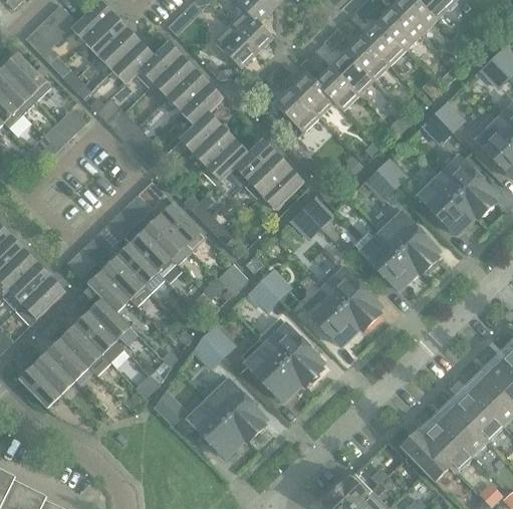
[(84,41),(112,14),(98,0),(96,0),(75,20),(70,26),(84,41)]
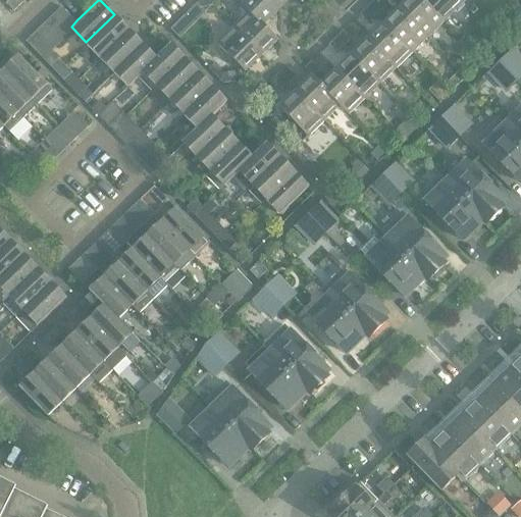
[(277,5),(272,0),(237,0),(247,10),(259,22),(260,22),(277,5)]
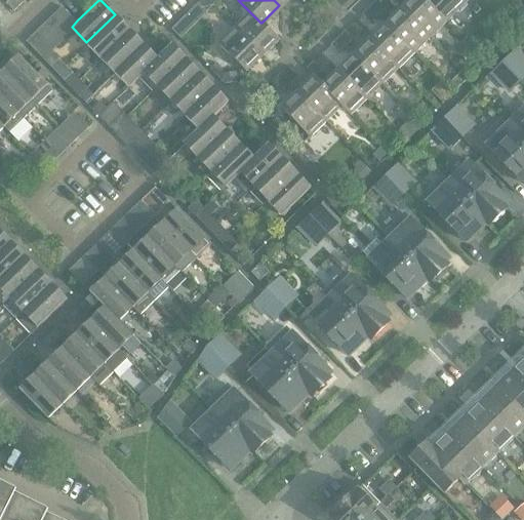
[(383,6),(377,0),(372,0),(367,4),(375,12),(383,6)]
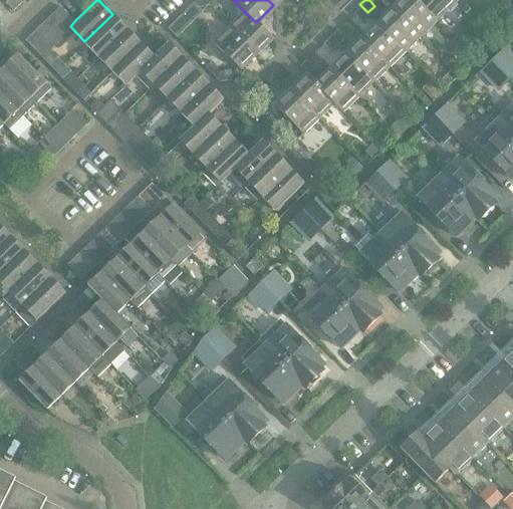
[(434,17),(417,0),(398,0),(393,5),(419,31),(434,17)]
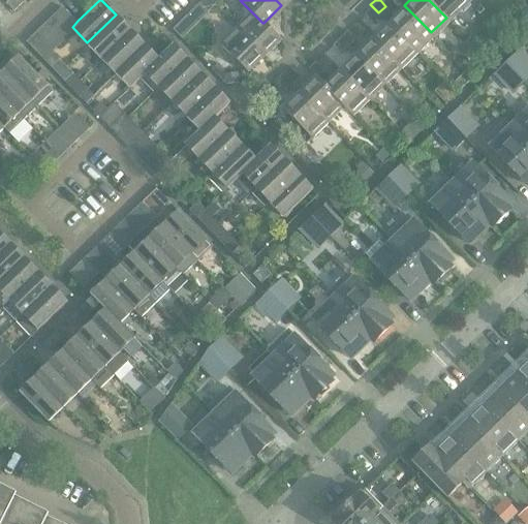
[(446,18),(464,0),(429,0),(446,18)]
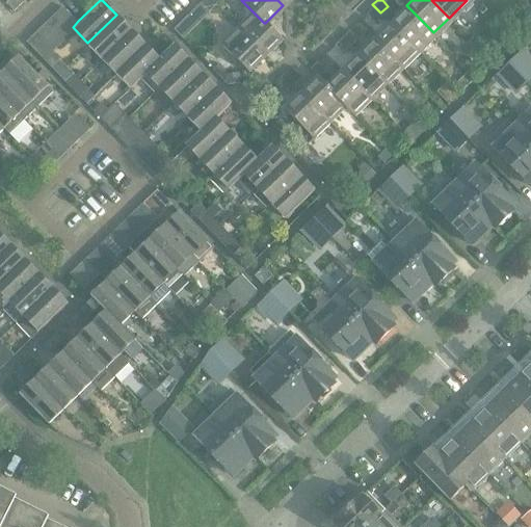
[(78,21),(71,14),(61,3),(53,12),(70,30),(73,27),(78,21)]
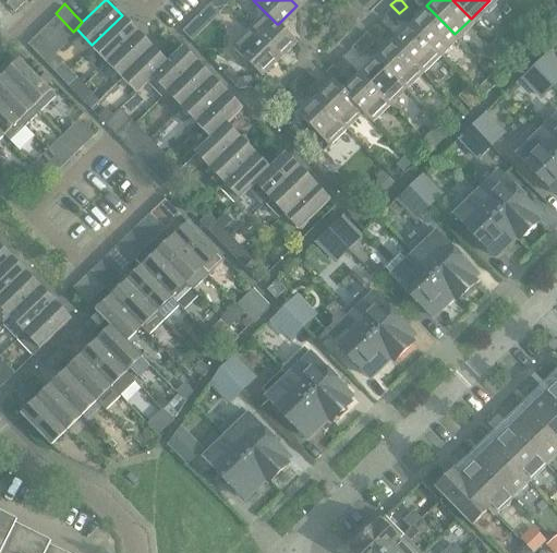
[(399,13),(390,4),(383,12),(390,21),(399,13)]
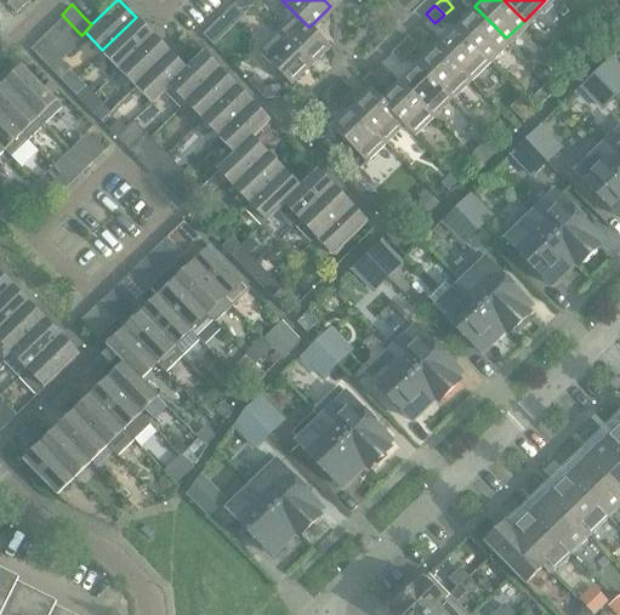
[(506,38),(475,6),(454,26),(487,57),(506,38)]
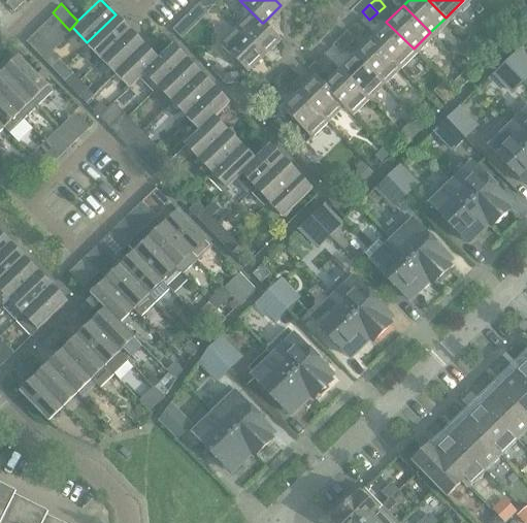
[(277,37),(263,23),(262,23),(250,10),(234,26),(261,53),(277,37)]
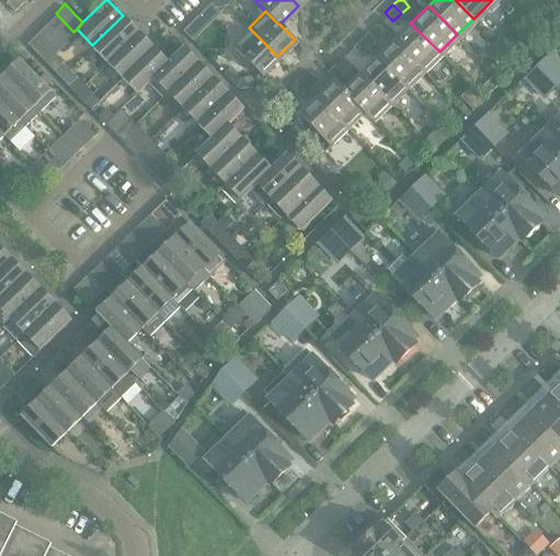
[(73,32),(56,13),(46,22),(64,41),(73,32)]
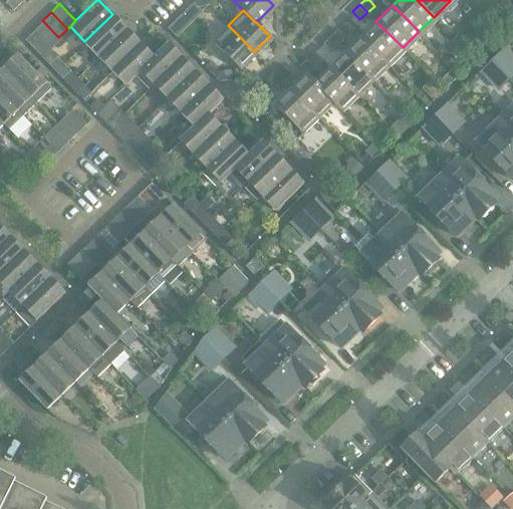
[(97,54),(125,28),(112,14),(84,41),(97,54)]
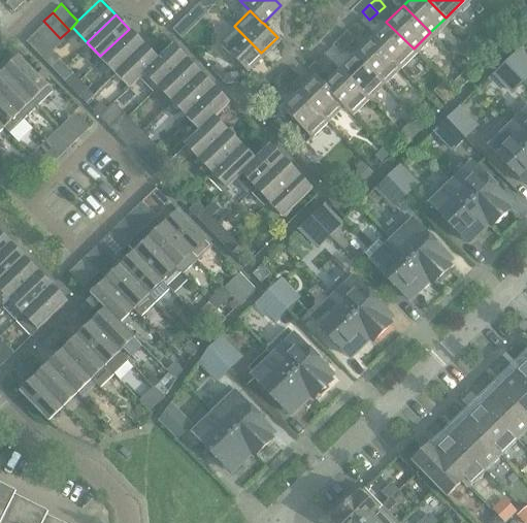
[(60,38),(43,21),(34,29),(51,46),(60,38)]
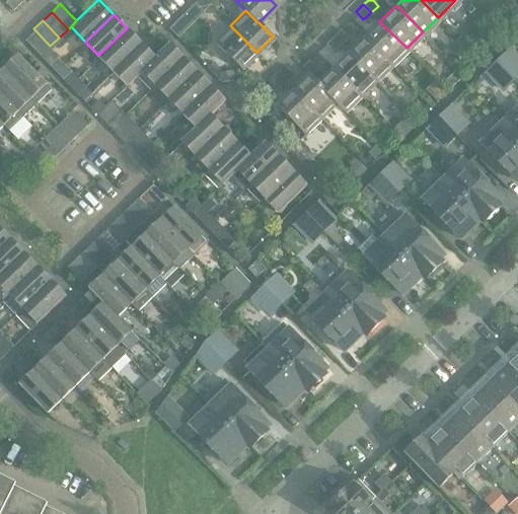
[(407,48),(379,21),(362,38),(389,65),(407,48)]
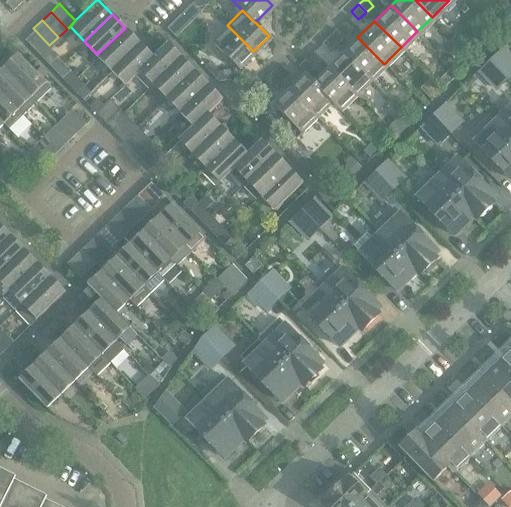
[(253,51),(227,25),(211,39),(238,67),(253,51)]
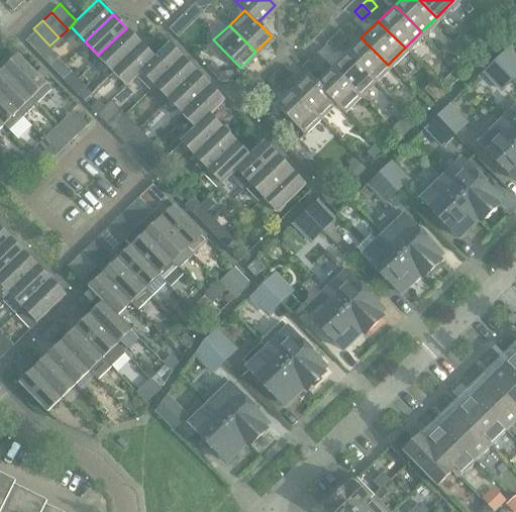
[(345,35),(337,26),(330,33),(338,42),(345,35)]
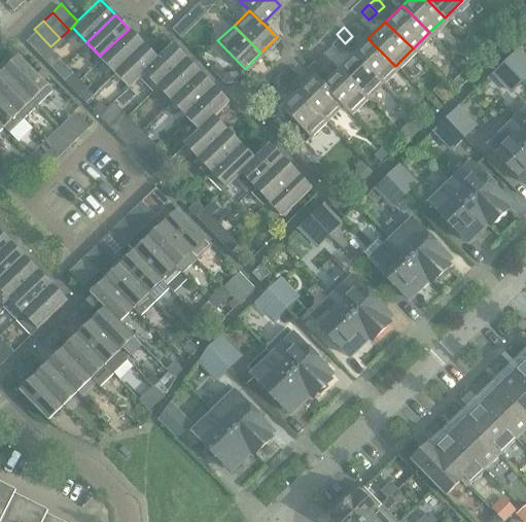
[(50,46),(34,29),(25,38),(42,55),(49,47),(50,46)]
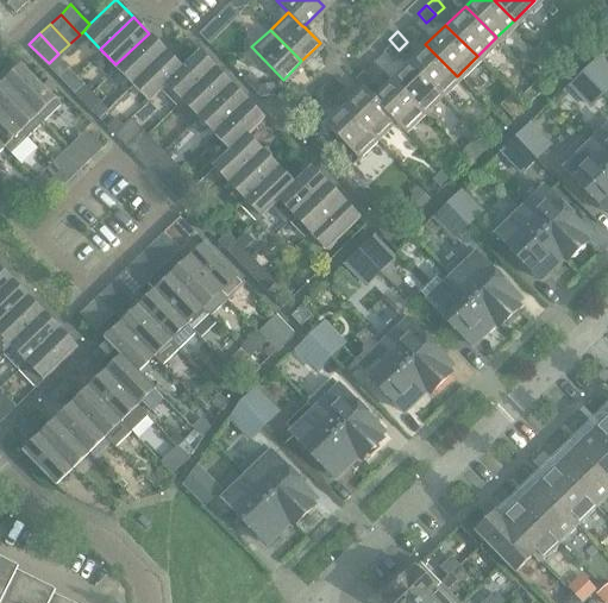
[(132,81),(164,50),(149,33),(116,64),(132,81)]
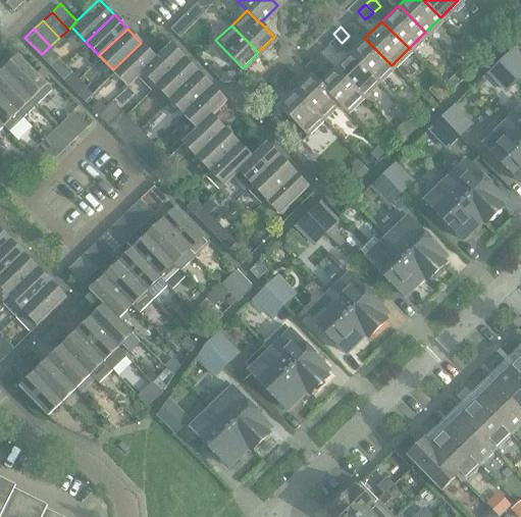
[(342,43),(333,34),(326,41),(334,50),(342,43)]
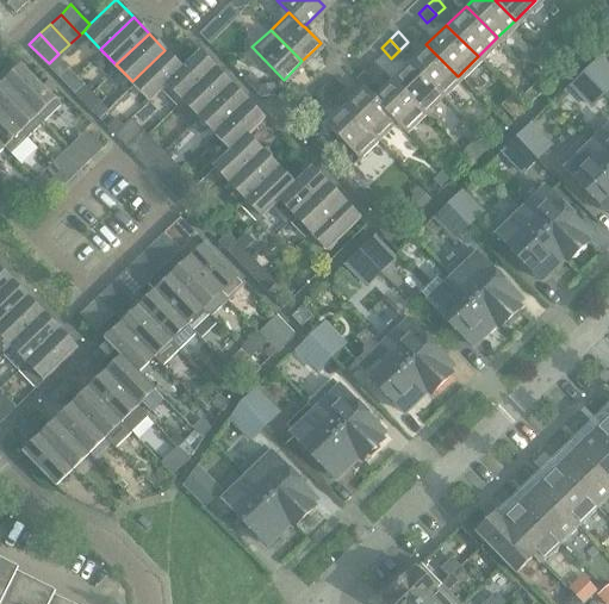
[(458,76),(426,44),(408,62),(440,94),(458,76)]
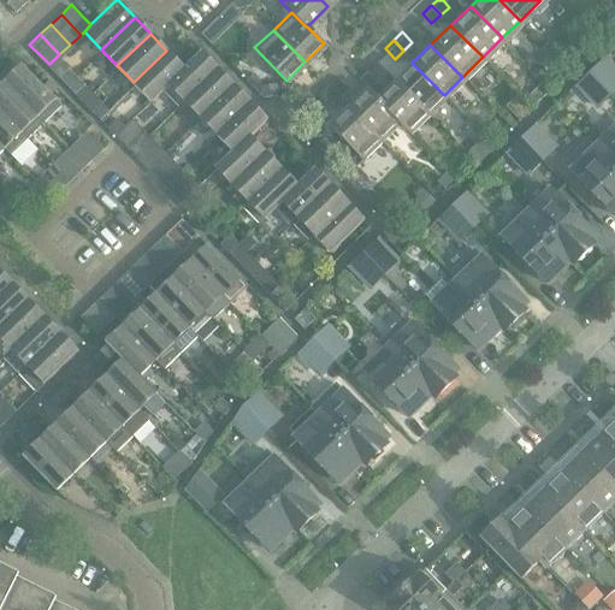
[(178,104),(217,67),(199,48),(181,65),(182,66),(161,87),(178,104)]
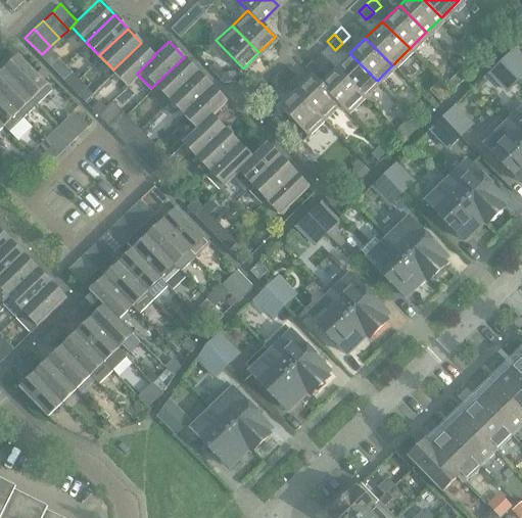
[(154,56),(153,55),(141,43),(113,69),(127,84),(137,74),(154,56)]
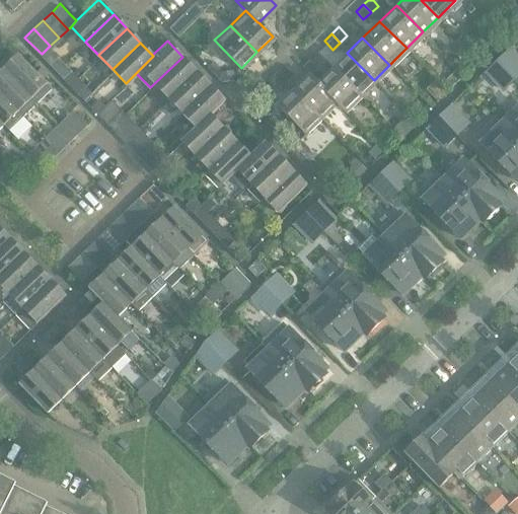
[(48,62),(56,54),(49,47),(42,54),(48,62)]
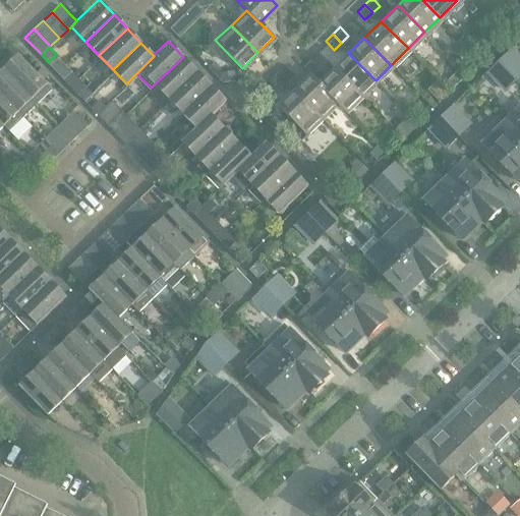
[(519,71),(519,56),(511,47),(499,58),(516,75),(519,71)]
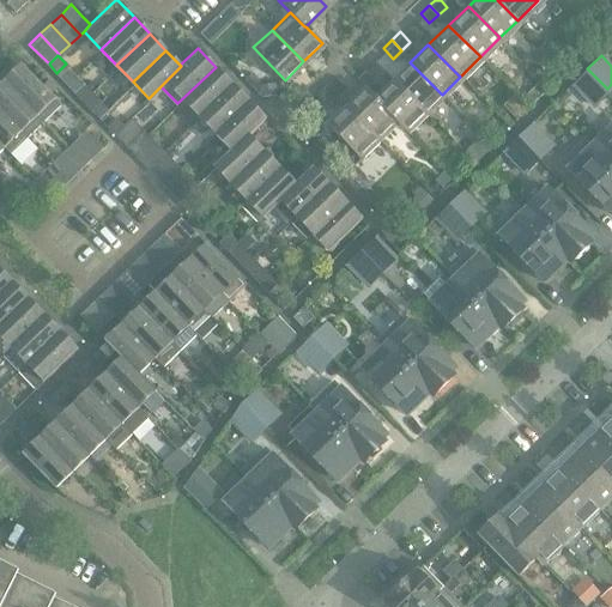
[(53,93),(22,60),(4,78),(43,119),(61,102),(53,93)]
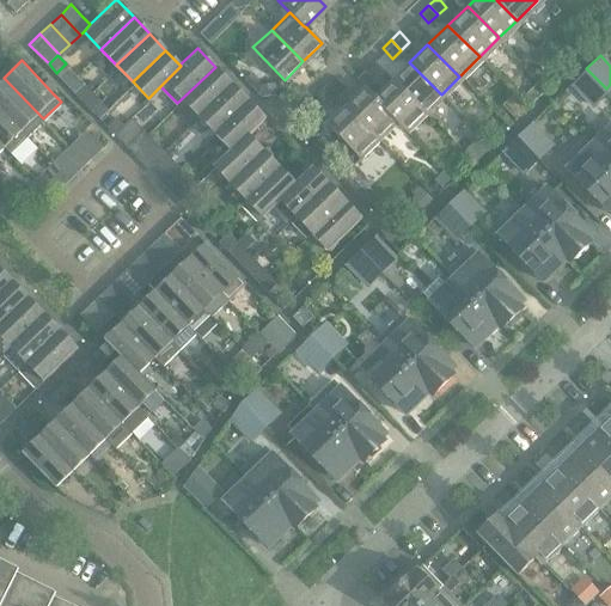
[(441,95),(409,62),(392,79),(425,110),(441,95)]
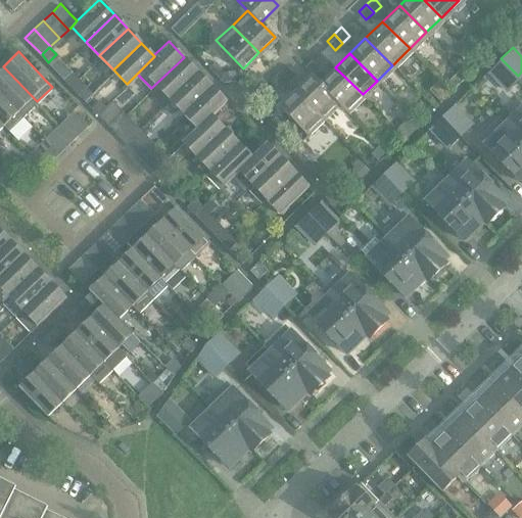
[(164,102),(169,98),(197,72),(184,57),(151,88),(164,102)]
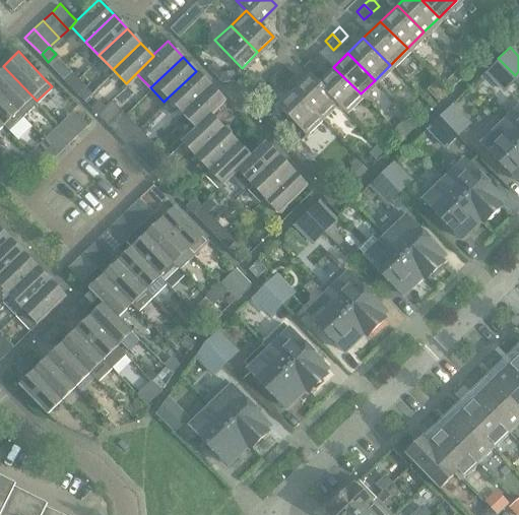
[(317,65),(310,57),(302,64),(309,72),(317,65)]
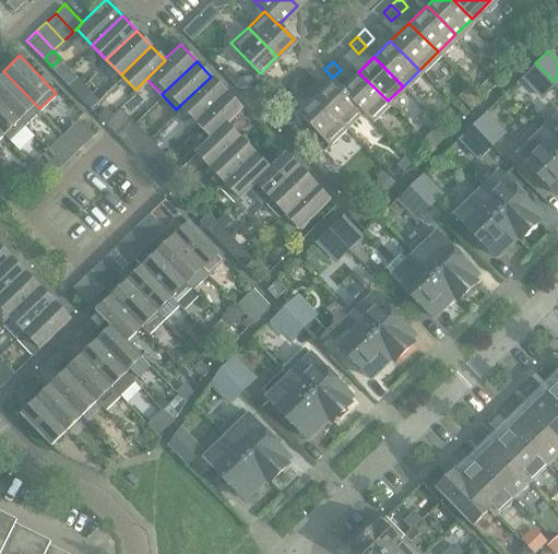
[(554,81),(535,62),(523,74),(541,93),(554,81)]
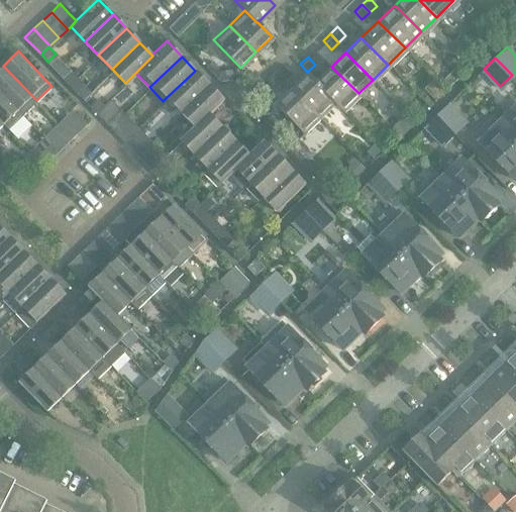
[(291,72),(284,65),(277,72),(284,79),(291,72)]
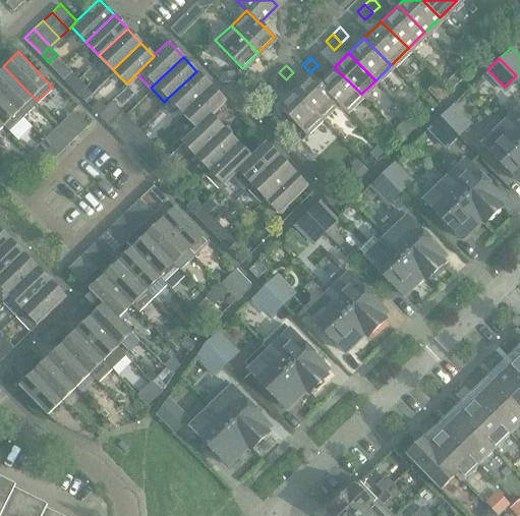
[(37,101),(3,66),(0,68),(0,91),(22,114),(37,101)]
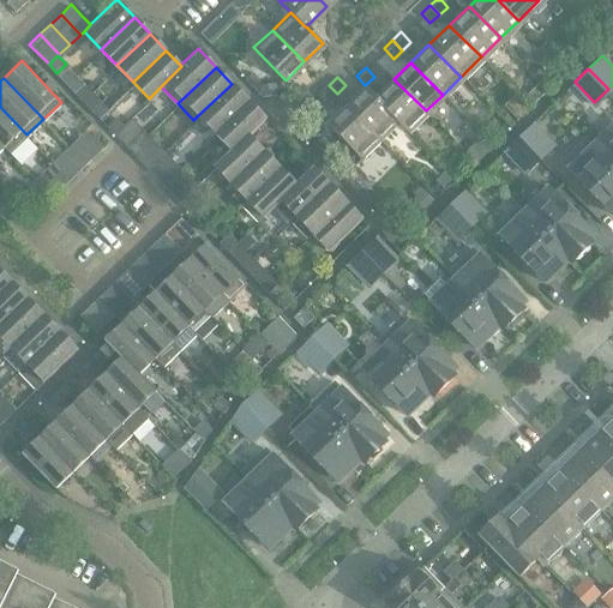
[(426,110),(394,79),(376,96),(397,119),(396,120),(406,131),(426,110)]
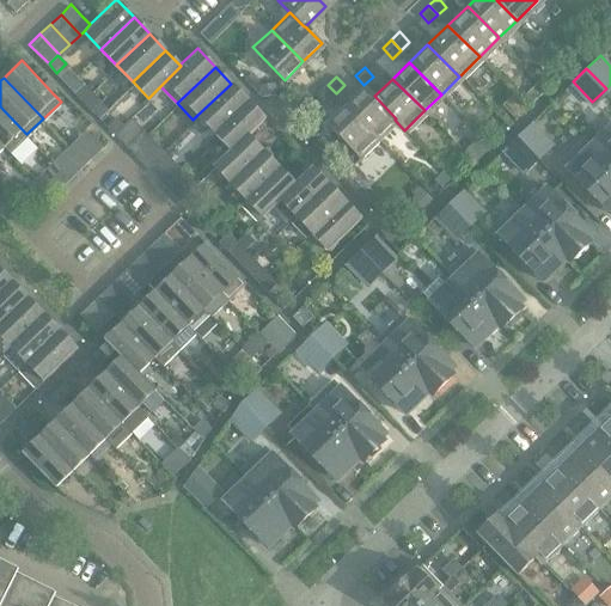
[(90,90),(81,81),(73,89),(81,98),(90,90)]
